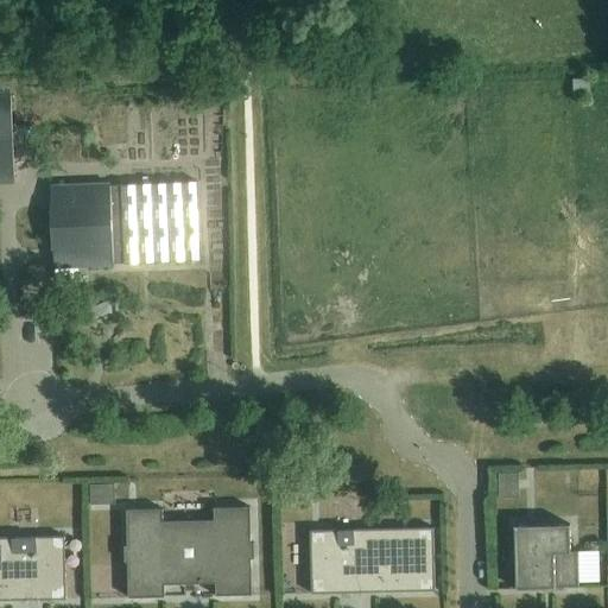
[(11,95),(0,94),(0,177),(14,177),(11,95)]
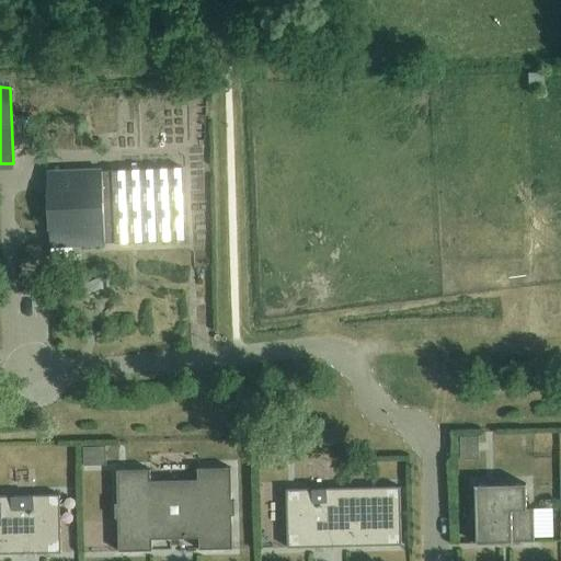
[(105,242),(114,242),(111,169),(102,170),(102,169),(47,171),(47,189),(46,189),(48,228),(49,228),(50,245),(105,243),(105,242)]
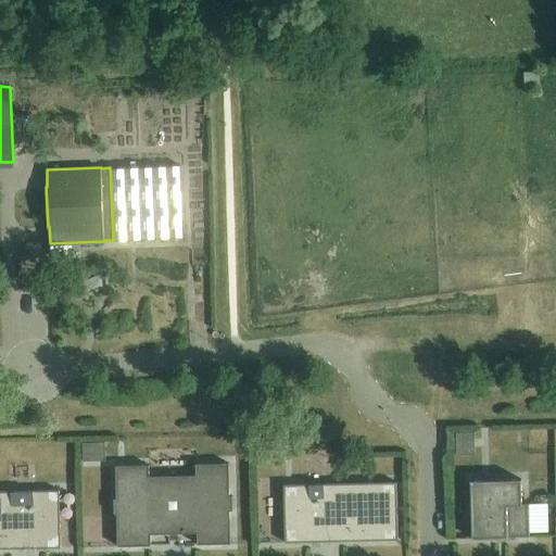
[(456,434),(456,455),(474,455),(472,434),(456,434)]
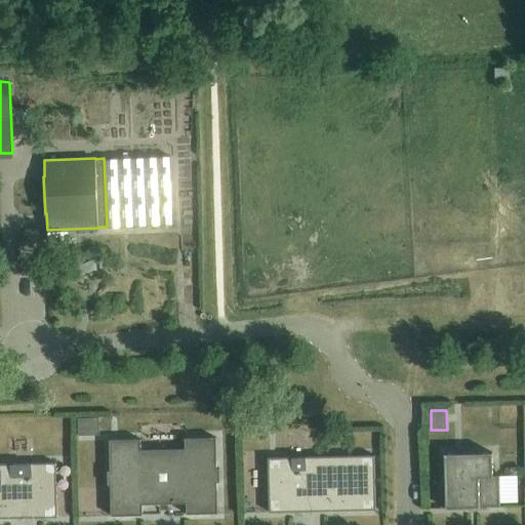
[(101,435),(99,418),(79,418),(79,436),(101,435)]
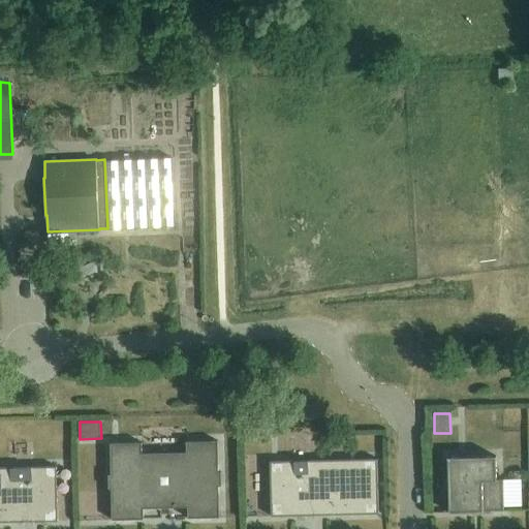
[(112,474),(109,474),(109,489),(112,489),(112,520),(144,519),(144,508),(188,507),(188,518),(220,518),(219,486),(221,486),(221,472),(219,472),(218,441),(186,441),(187,453),(143,454),(142,442),(111,443),(112,474)]
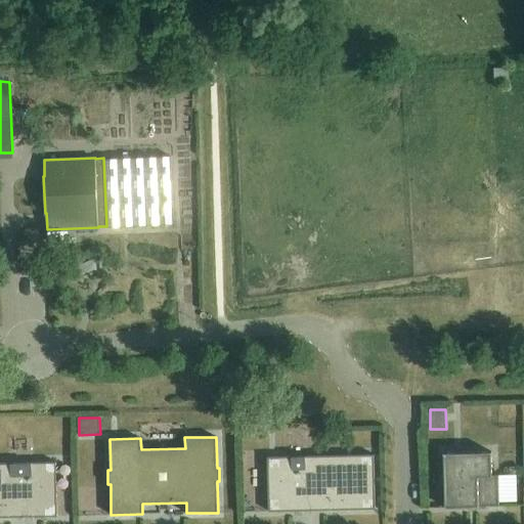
[(491,451),(443,452),(445,508),(498,506),(498,475),(492,475),(491,451)]
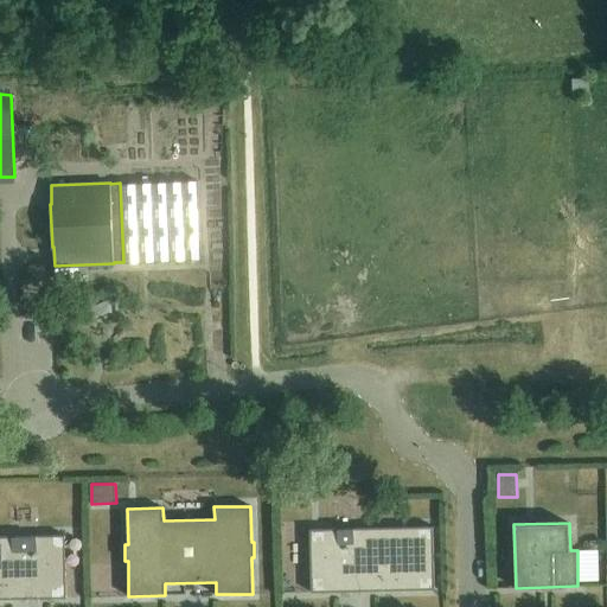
[(310,529),(311,593),(435,589),(433,526),(310,529)]
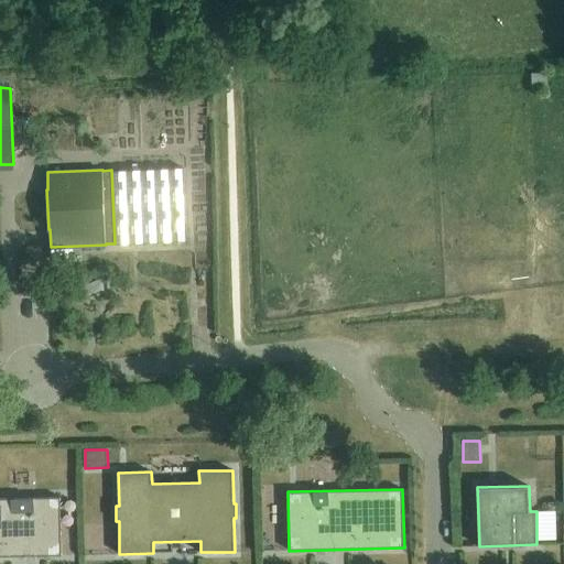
[(0,498),(0,556),(62,555),(61,497),(0,498)]
